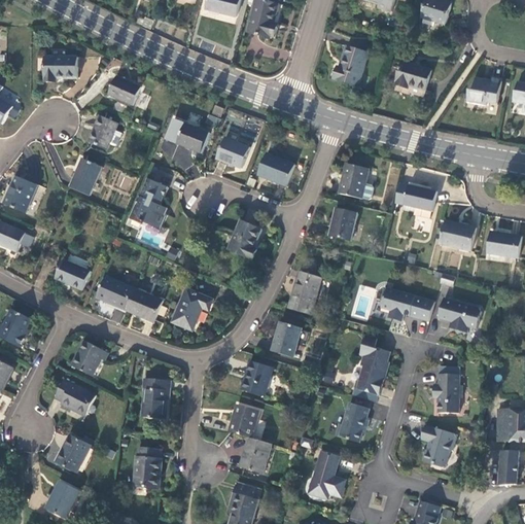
[(206,0),(205,8),(234,15),(237,0),(206,0)]
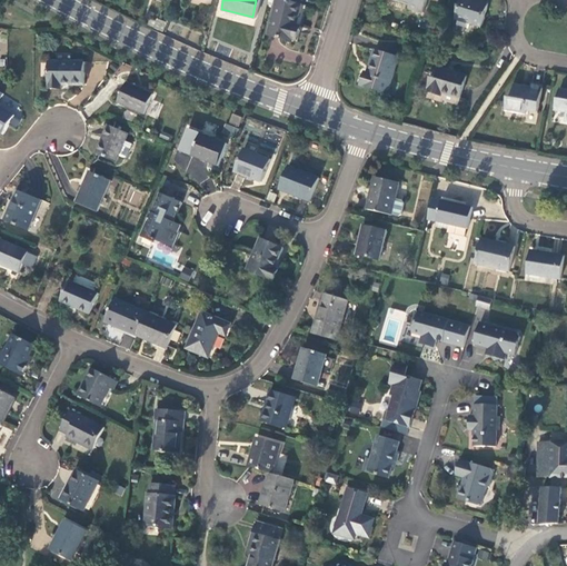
[(299,5),(282,0),(274,0),(265,35),(289,41),(290,38),(294,39),(297,25),(294,23),(299,5)]
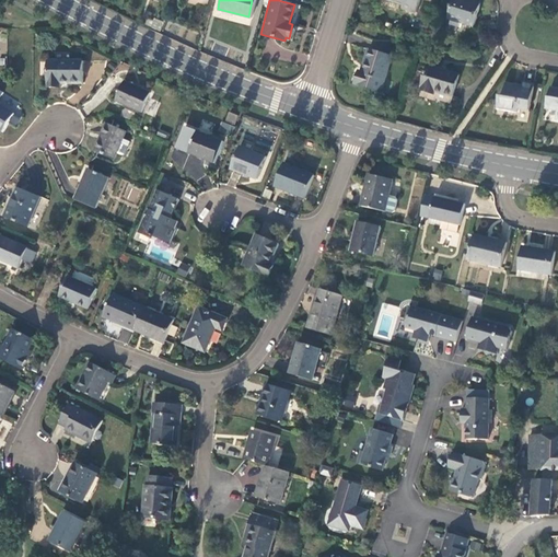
[(415,12),(418,0),(391,0),(402,3),(400,8),(415,12)]
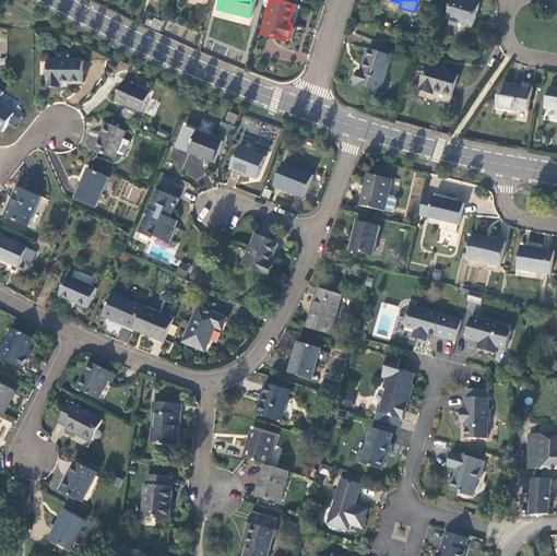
[(470,25),(476,2),(471,0),(448,0),(443,18),(470,25)]
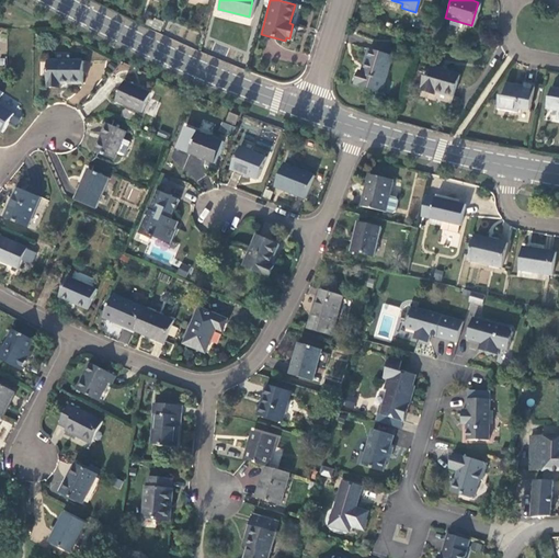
[(380,90),(390,56),(367,49),(364,63),(361,72),(357,71),(353,82),(380,90)]
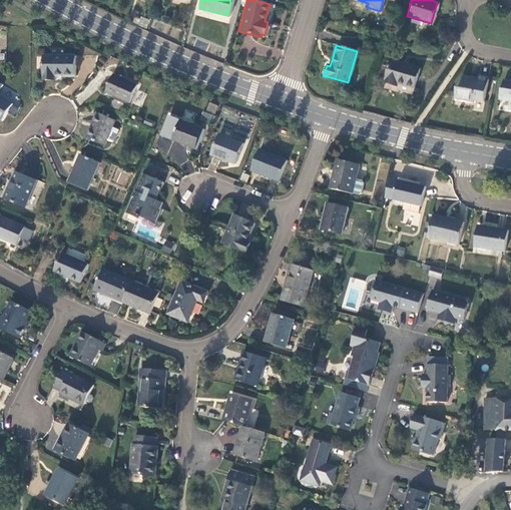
[(73,55),(41,54),(41,78),(53,79),(53,75),(58,76),(72,76),(73,55)]
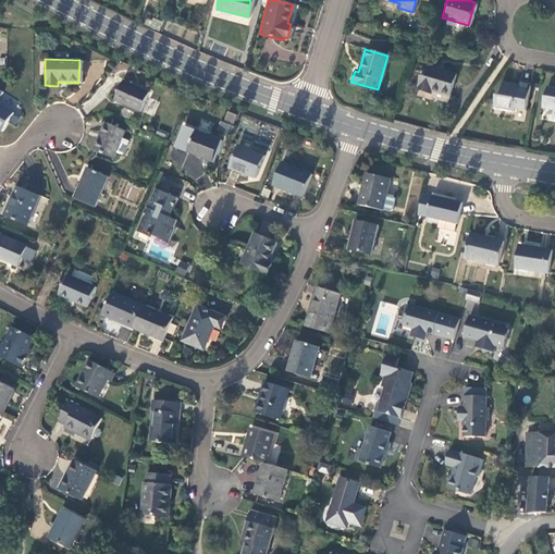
[(440,71),(424,66),(418,90),(432,95),(433,91),(448,96),(454,75),(440,71)]
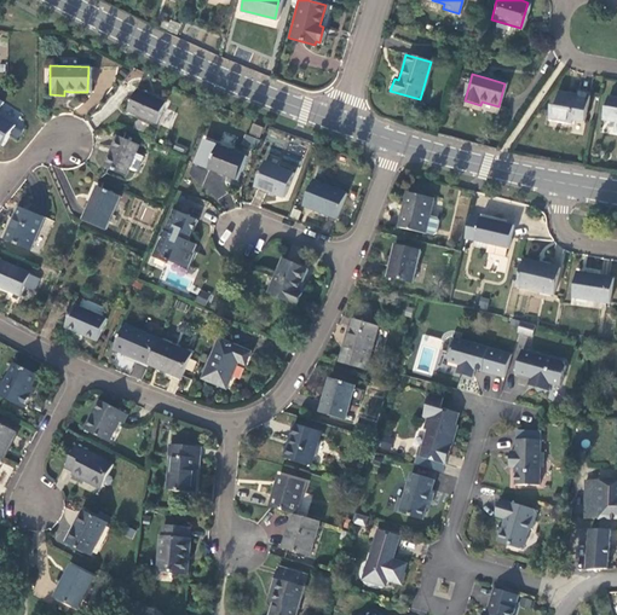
[(162,103),(133,90),(125,110),(137,115),(154,123),(162,103)]
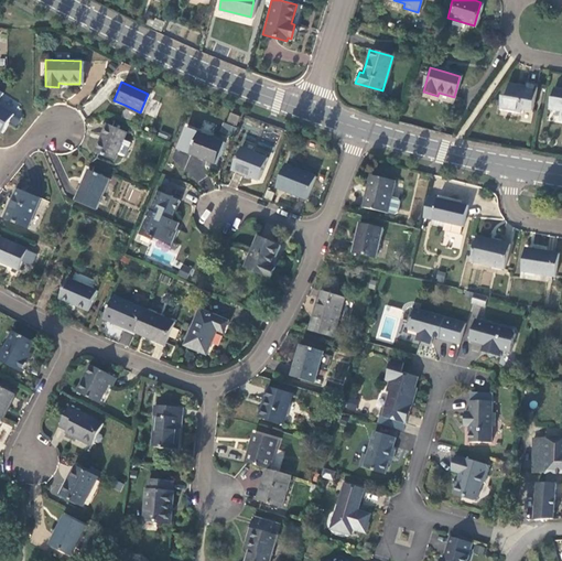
[(529,109),(533,85),(523,84),(522,89),(516,87),(506,86),(504,97),(498,96),(496,107),(517,111),(518,108),(529,109)]
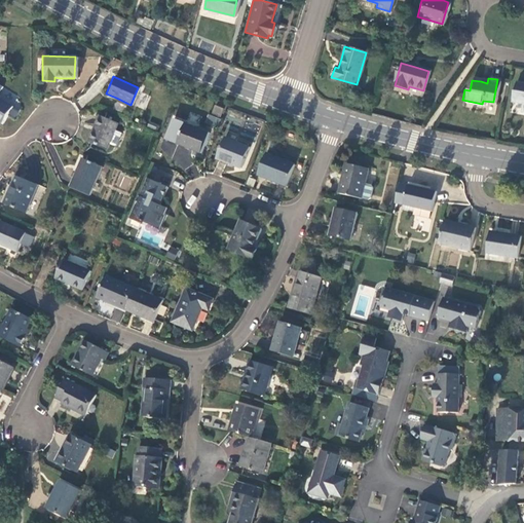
[(523,83),(512,81),(509,101),(518,103),(517,110),(523,111),(523,83)]
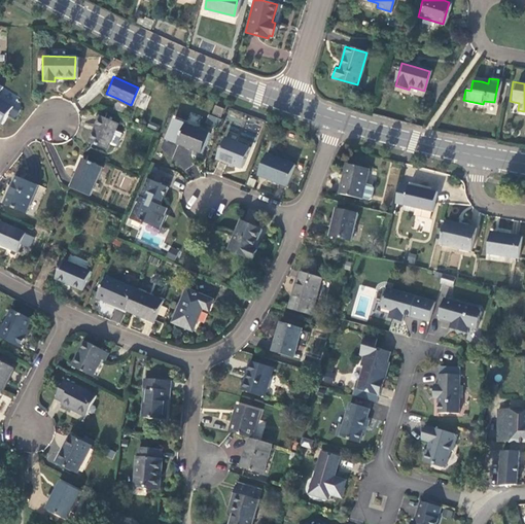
[(12,107),(0,99),(0,124),(1,125),(12,107)]
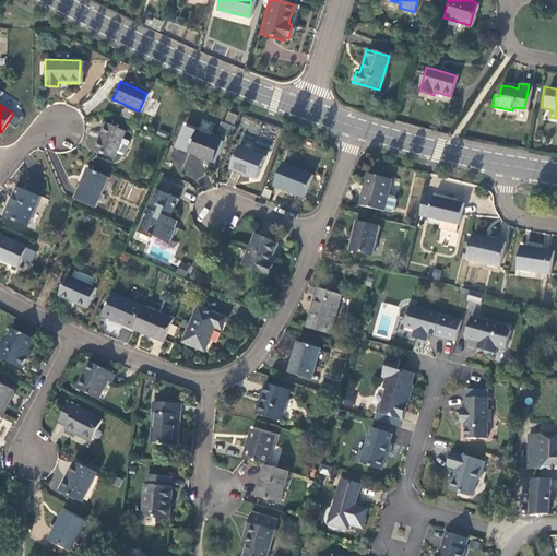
[(236,115),(226,110),(223,119),(233,122),(236,115)]
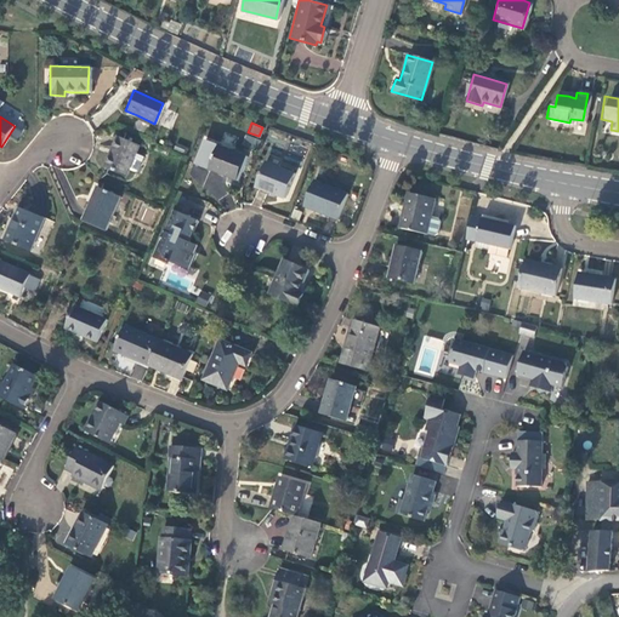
[(134,153),(137,144),(115,135),(108,152),(102,167),(123,177),(126,169),(132,171),(136,170),(142,156),(134,153)]
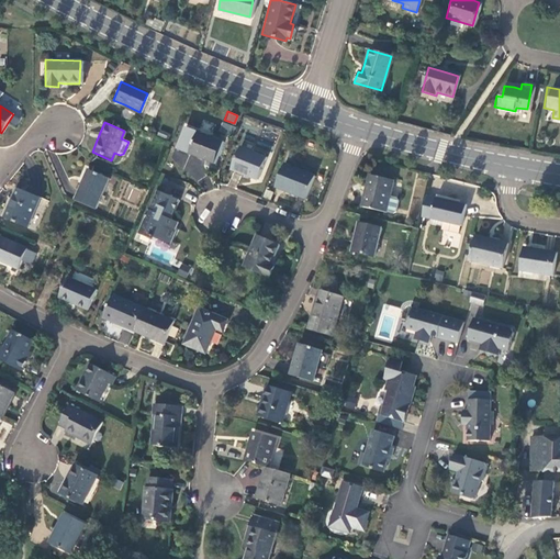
[(222,141),(197,131),(188,154),(202,159),(213,164),(222,141)]
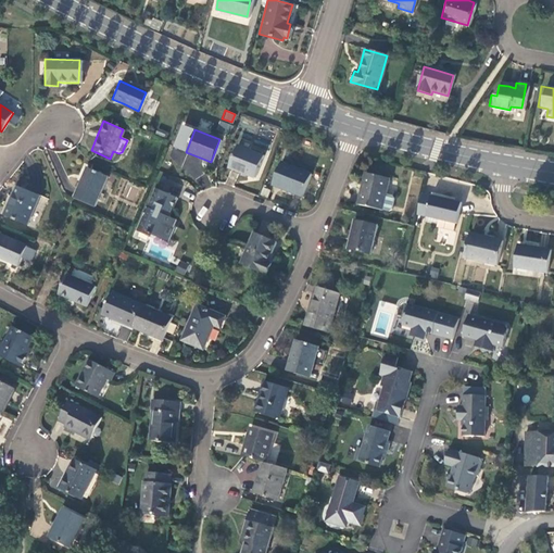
[(261,155),(235,145),(226,166),(238,171),(252,176),(261,155)]
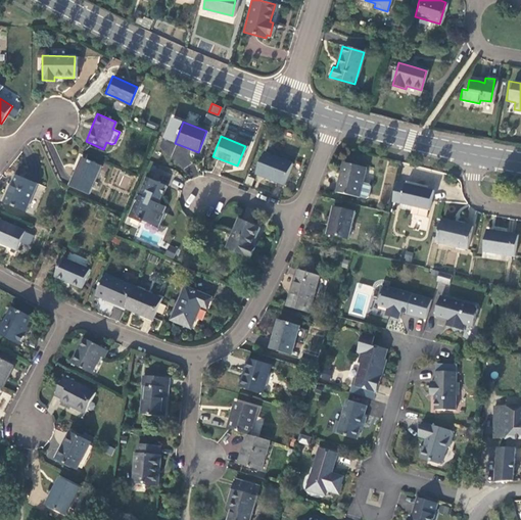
[(290,163),(262,152),(254,172),(269,178),(282,183),(290,163)]
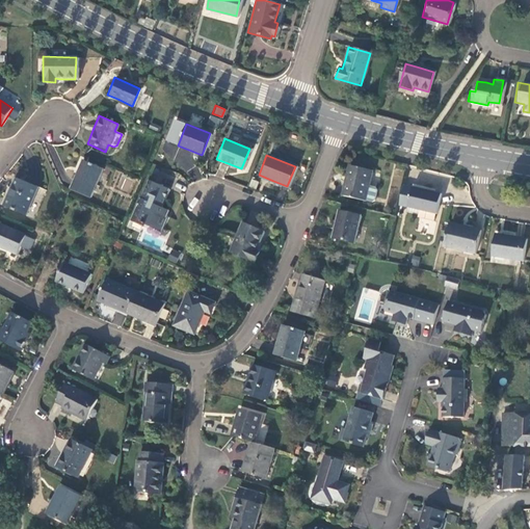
[(89,195),(100,167),(79,160),(75,173),(70,188),(89,195)]
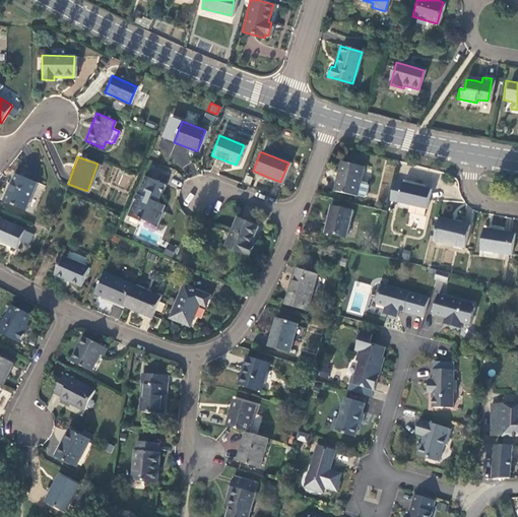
[(355,194),(362,164),(339,158),(336,174),(333,190),(355,194)]
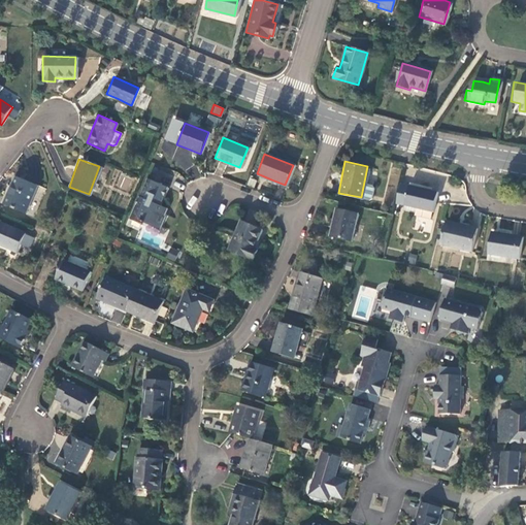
[(122,173),(119,186),(128,188),(131,176),(122,173)]
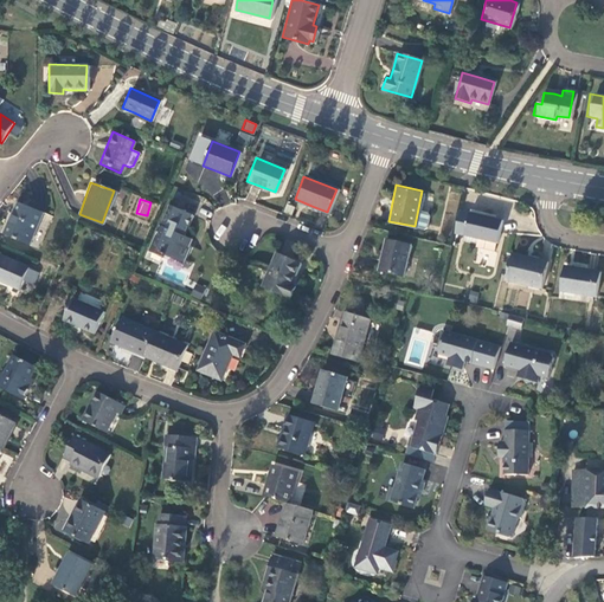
[(167,204),(148,251),(159,256),(160,254),(166,257),(167,254),(180,260),(185,250),(190,238),(181,235),(191,214),(167,204)]
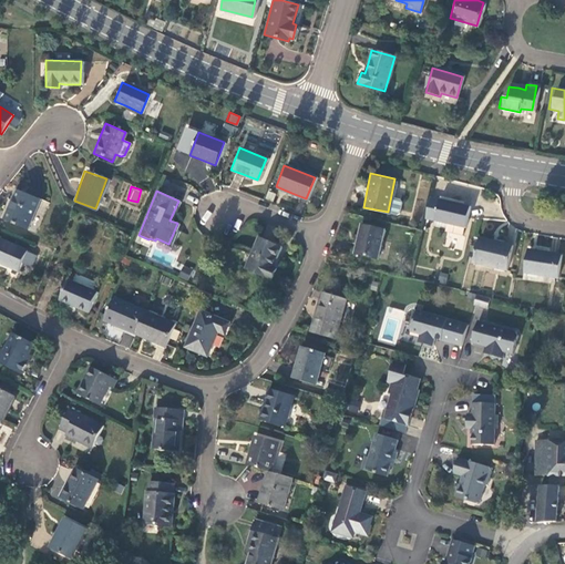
[(37,202),(16,192),(11,203),(3,219),(23,229),(37,202)]
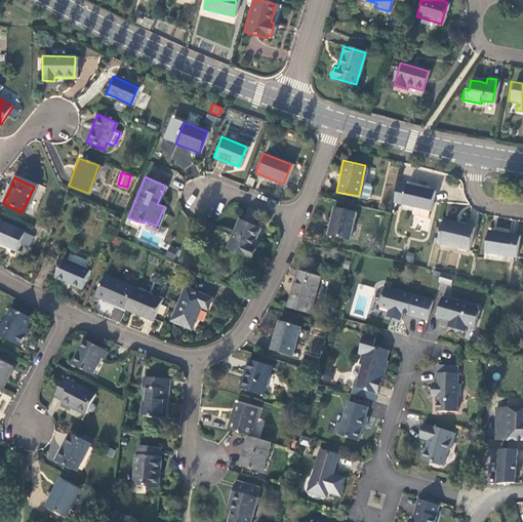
[(429,209),(434,191),(396,182),(392,201),(400,203),(429,209)]
